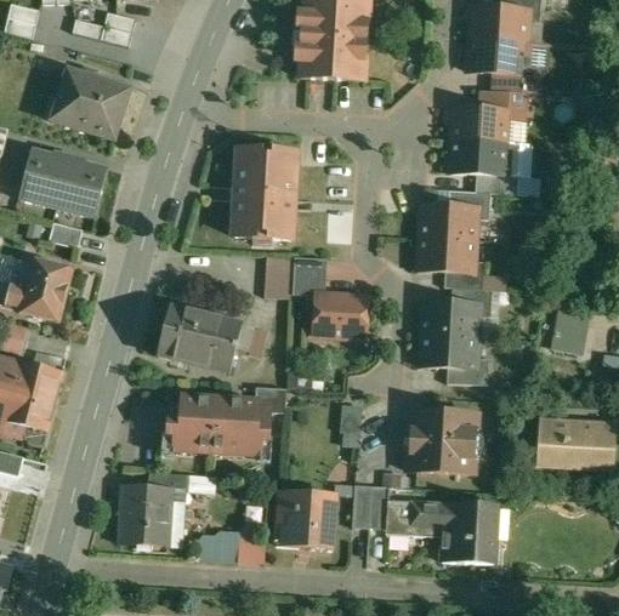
[(368,0),(304,0),(302,12),(300,11),(297,13),(296,23),(299,26),(301,27),(301,45),(297,45),(295,47),(295,57),(297,60),(300,60),(299,75),(363,79),(364,55),(363,55),(365,23),(367,24),(368,0)]
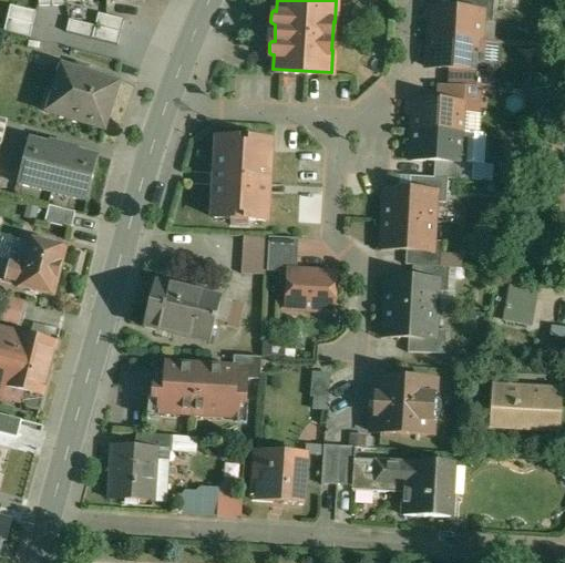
[(454,0),(454,6),(481,7),(481,18),(492,19),(492,0),(454,0)]
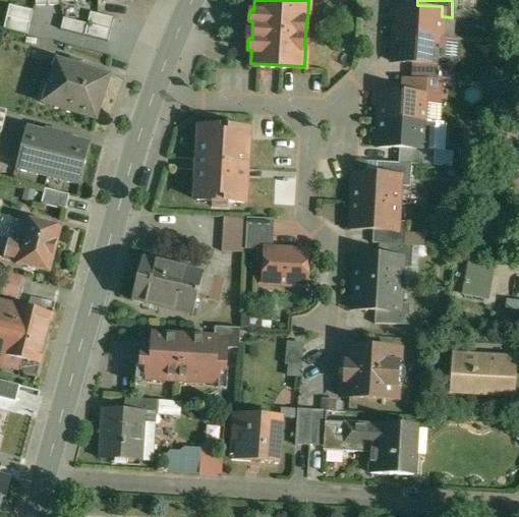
[(3,2),(0,19),(0,25),(22,30),(26,5),(3,2)]
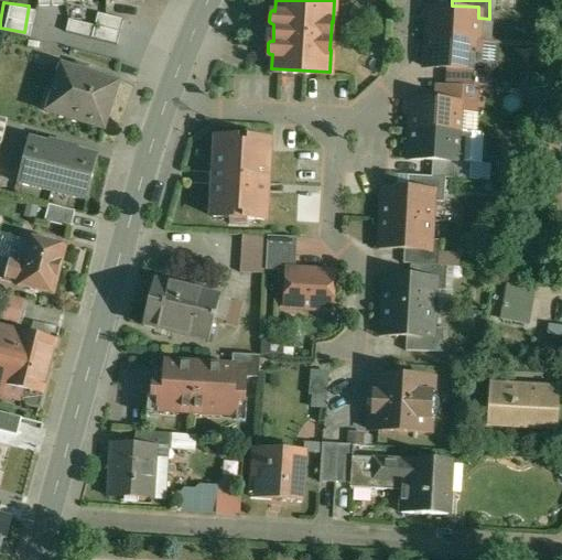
[(452,6),(428,4),(427,34),(476,36),(478,18),(478,7),(452,6)]
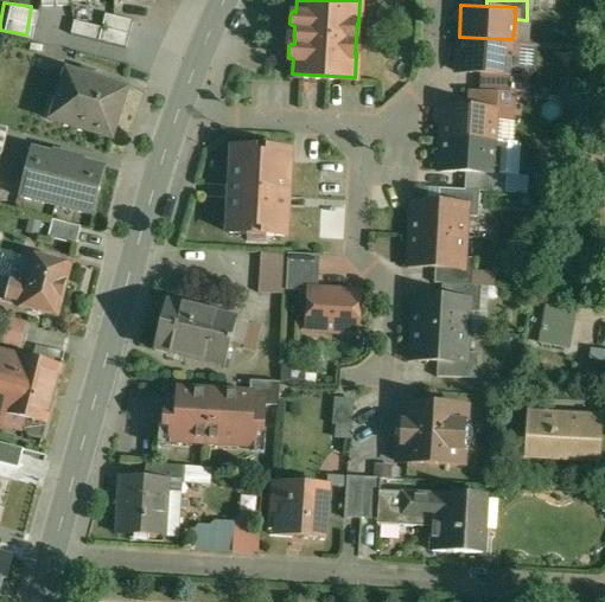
[(97,10),(94,23),(67,17),(64,30),(125,44),(132,18),(97,10)]
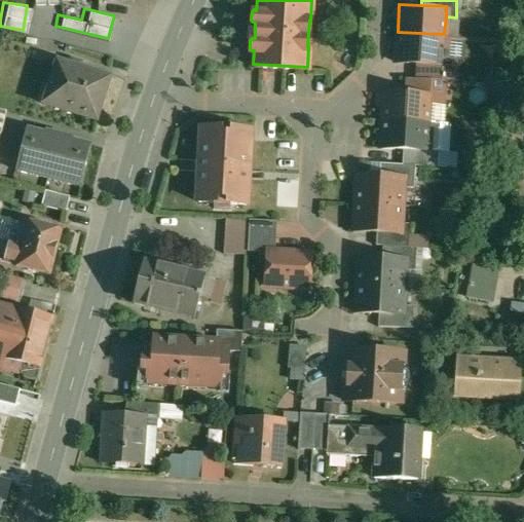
[(444,34),(398,32),(396,59),(418,61),(443,62),(443,52),(444,34)]
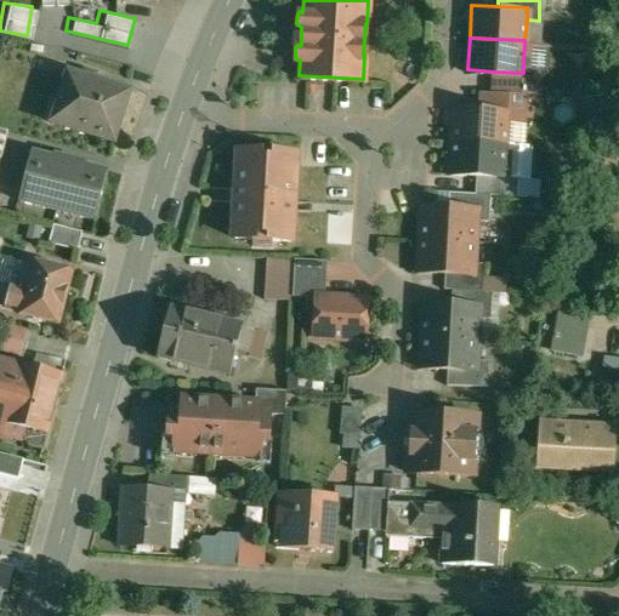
[(523,73),(494,72),(493,90),(522,91),(534,92),(535,62),(523,62),(523,73)]
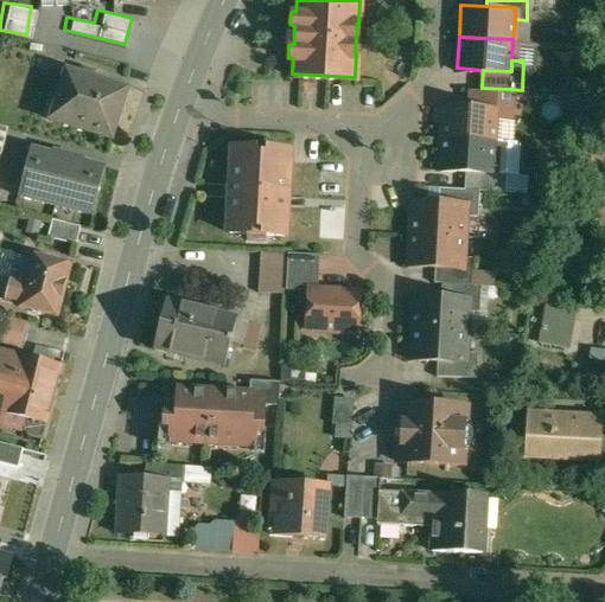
[(78,70),(64,66),(49,116),(110,135),(112,135),(127,87),(126,85),(127,85),(91,75),(94,68),(80,64),(78,70)]
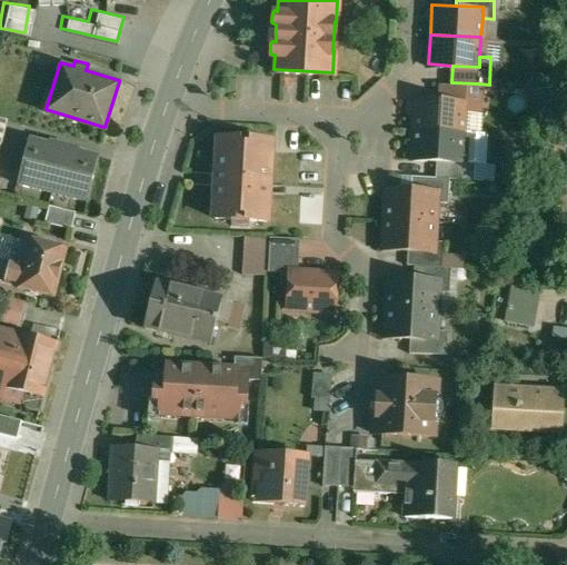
[(451,82),(440,81),(439,98),(466,100),(465,110),(476,110),(478,83),(451,82)]
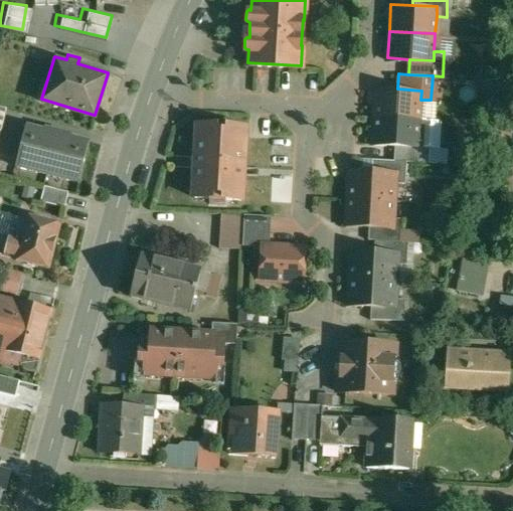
[(397,89),(375,88),(373,115),(419,118),(419,117),(420,100),(421,91),(397,89)]
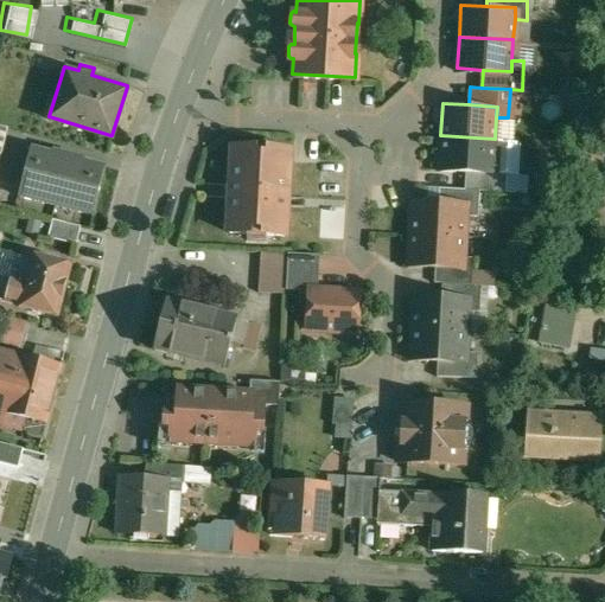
[(495,139),(440,135),(439,167),(464,168),(494,171),(494,160),(505,160),(505,171),(517,172),(518,139),(495,138),(495,139)]
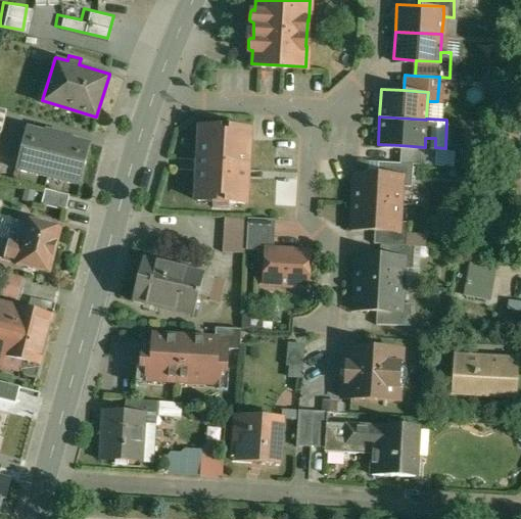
[(89,141),(26,125),(15,166),(79,182),(89,141)]
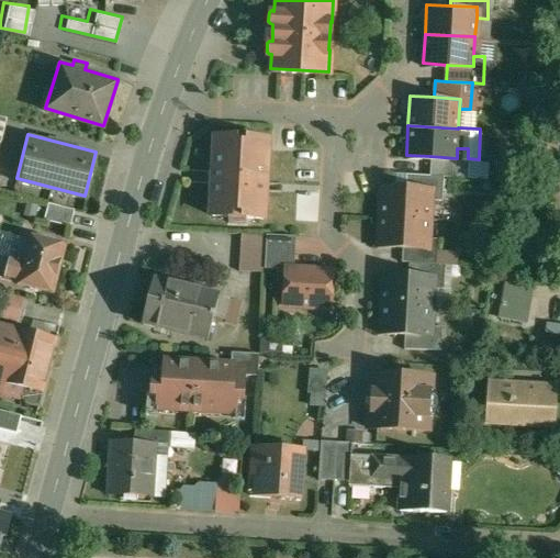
[(266,137),(246,136),(246,143),(235,142),(235,135),(215,134),(211,212),(231,214),(231,208),(242,208),(242,214),(261,215),(266,137)]
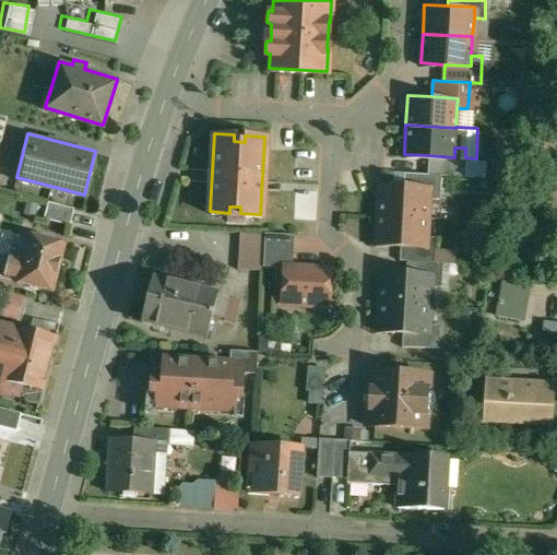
[(454,157),(427,155),(426,172),(440,173),(464,174),(465,157),(465,148),(454,148),(454,157)]
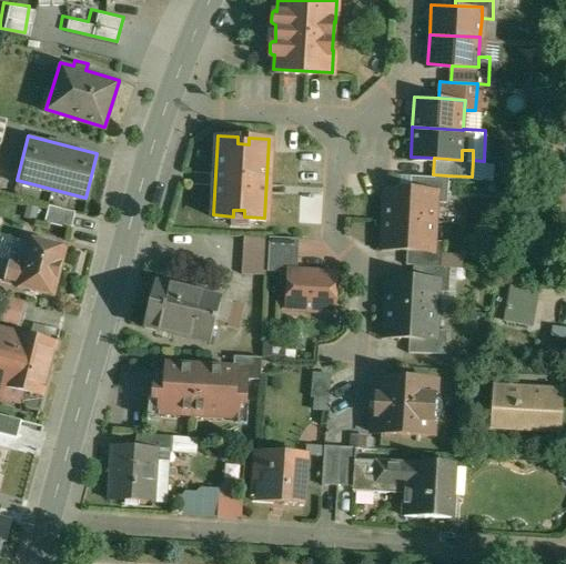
[(433,174),(410,173),(410,188),(434,189),(435,189),(435,199),(446,200),(447,175),(433,174)]
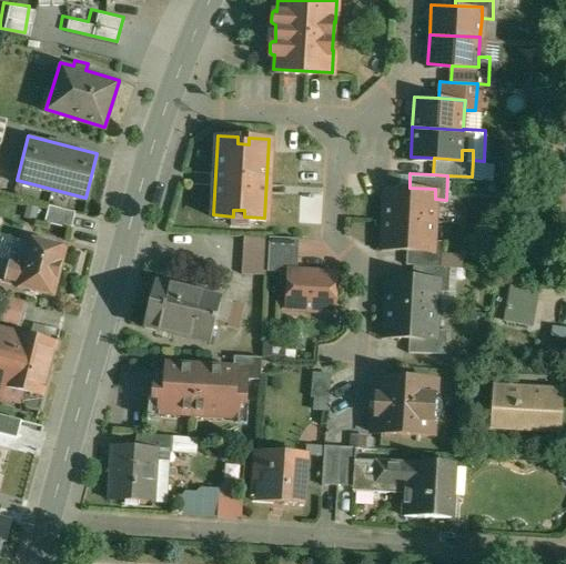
[(410,188),(385,187),(384,185),(384,188),(383,215),(434,219),(435,199),(435,189),(434,189),(410,188)]
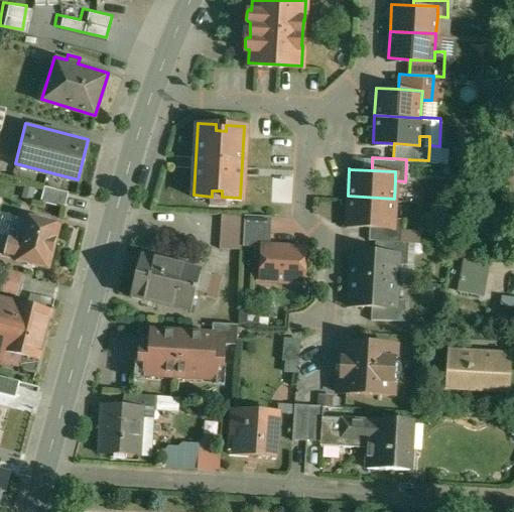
[(34,198),(58,203),(61,188),(37,183),(34,198)]
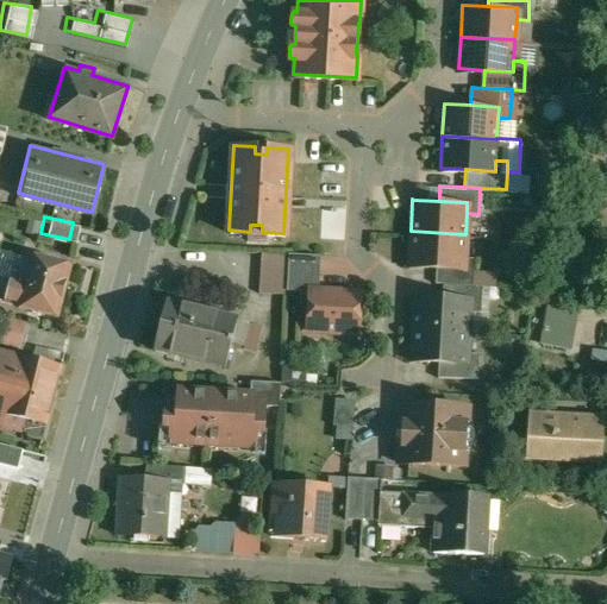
[(465,234),(411,231),(408,262),(408,264),(410,264),(410,263),(436,265),(462,266),(463,266),(464,255),(465,234)]
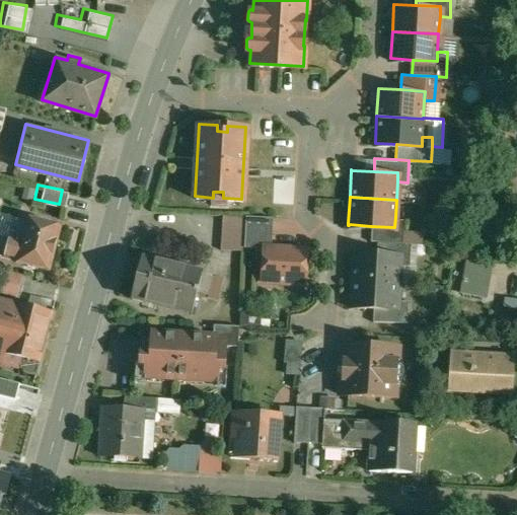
[(59,222),(26,214),(20,237),(15,258),(23,260),(21,267),(29,268),(35,270),(37,263),(48,266),(59,222)]
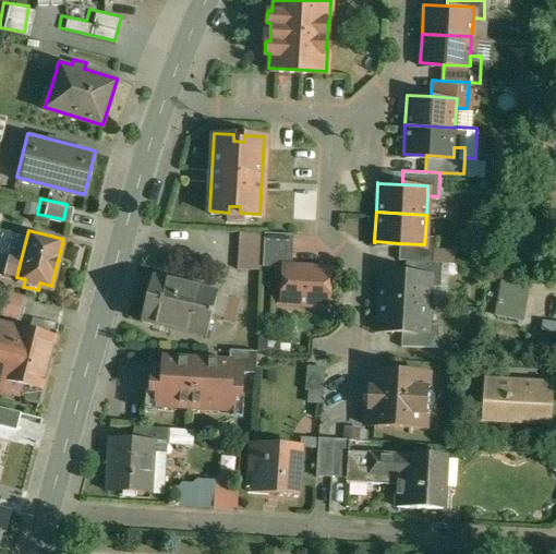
[(292,231),(263,230),(262,263),(282,265),(283,263),(291,264),(292,231)]
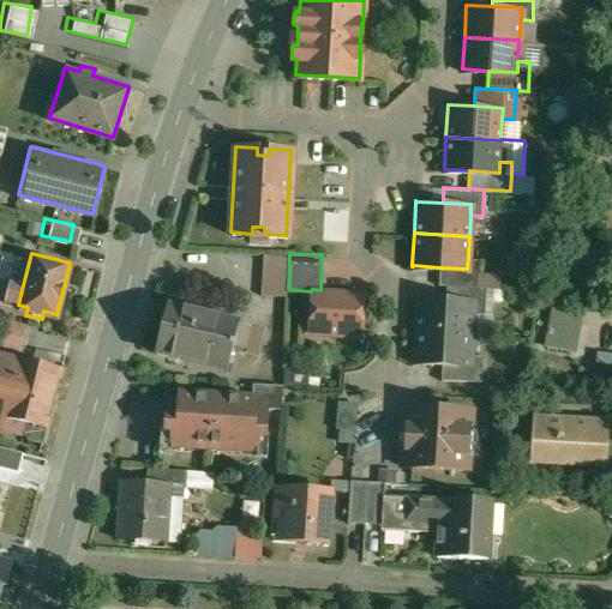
[(466,269),(439,267),(438,283),(445,283),(479,285),(480,258),(468,257),(467,269),(466,269)]
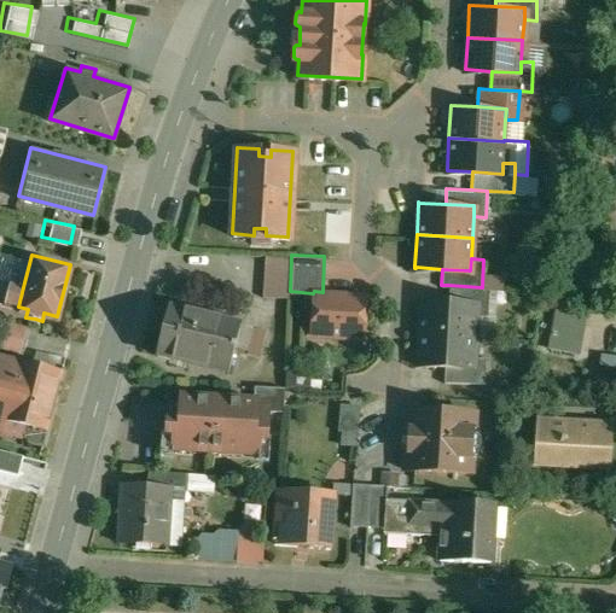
[(15,267),(0,263),(0,302),(18,307),(24,282),(12,279),(15,267)]
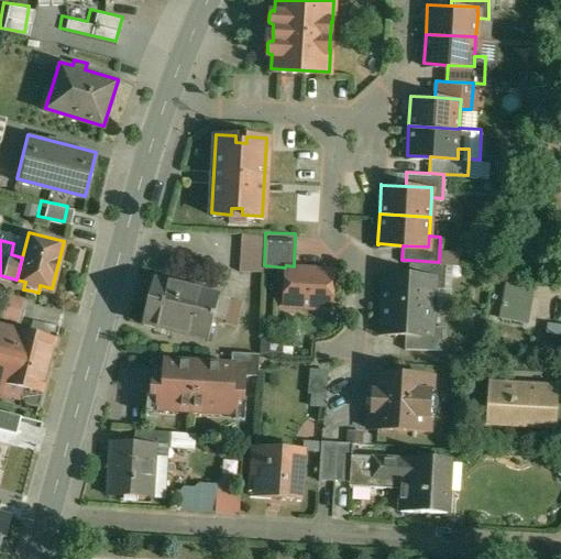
[(444,262),(408,260),(407,274),(432,275),(432,286),(443,286),(444,262)]
